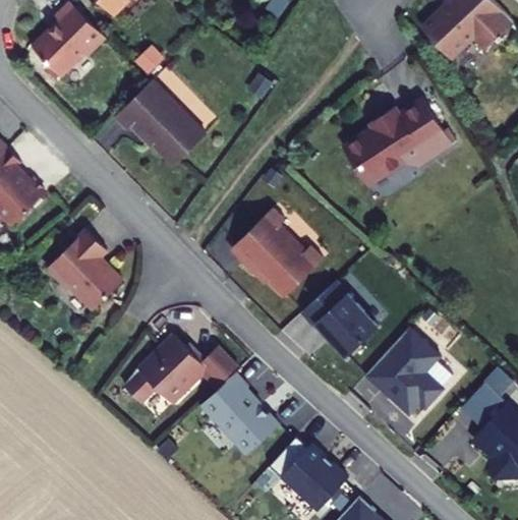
[(111,33),(78,0),(73,0),(61,12),(67,18),(58,27),(56,25),(38,43),(66,71),(88,51),(93,51),(111,33)]
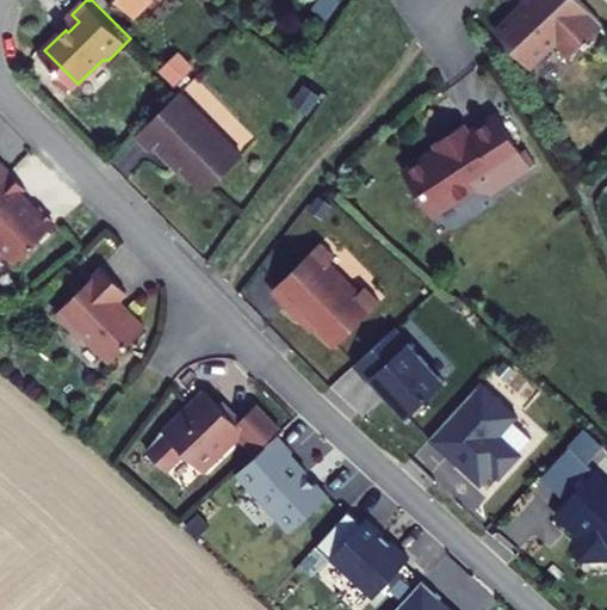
[(125,0),(138,13),(152,0),(125,0)]
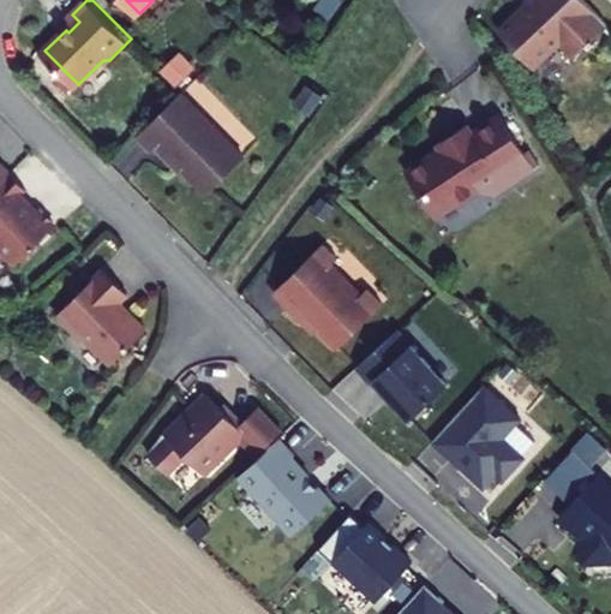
[(603,24),(579,0),(519,0),(519,1),(522,6),(493,33),(527,67),(553,42),(568,58),(603,24)]
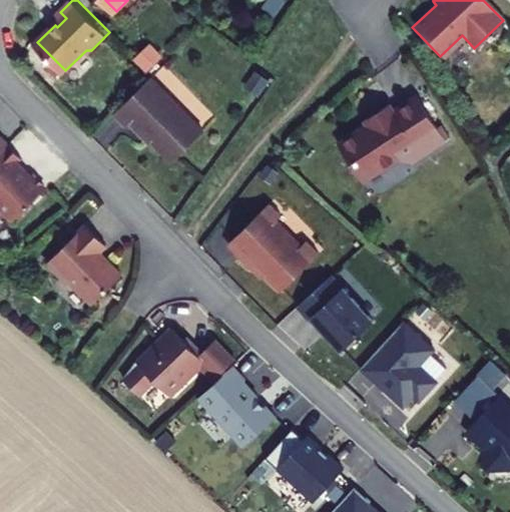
[(142,72),(159,56),(147,42),(130,58),(142,72)]
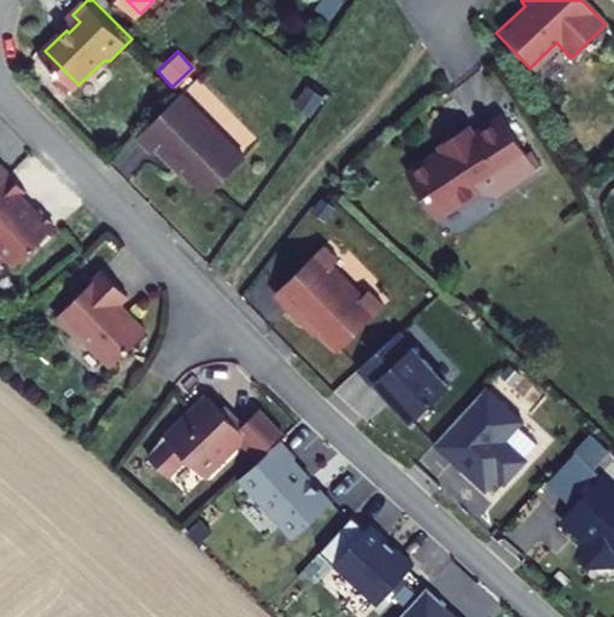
[(244,157),(181,94),(136,138),(151,152),(158,146),(206,195),(244,157)]
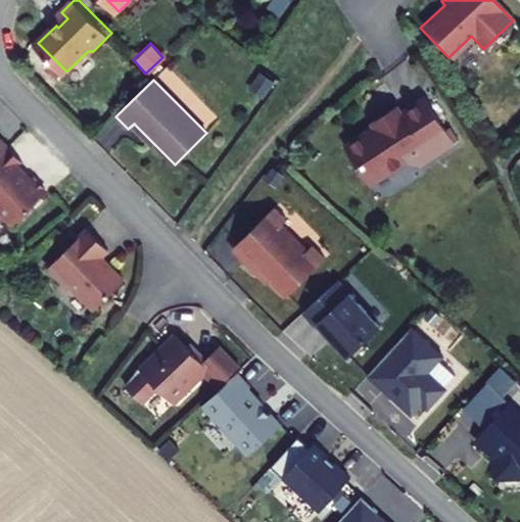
[(349,143),(375,182),(413,157),(414,158),(425,160),(460,138),(452,125),(430,93),(406,109),(400,101),(377,117),(380,123),(349,143)]
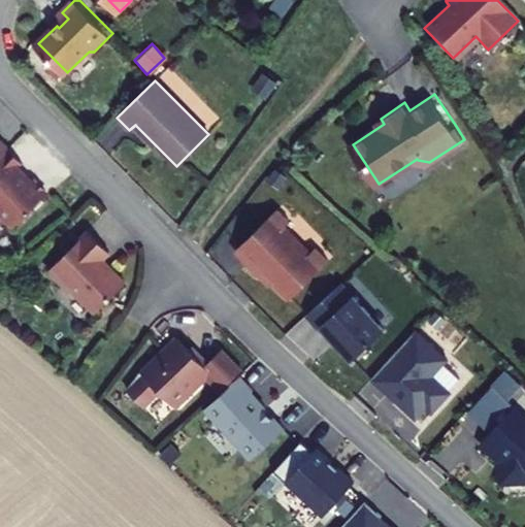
[(456,126),(464,139),(467,136),(459,124),(456,126)]
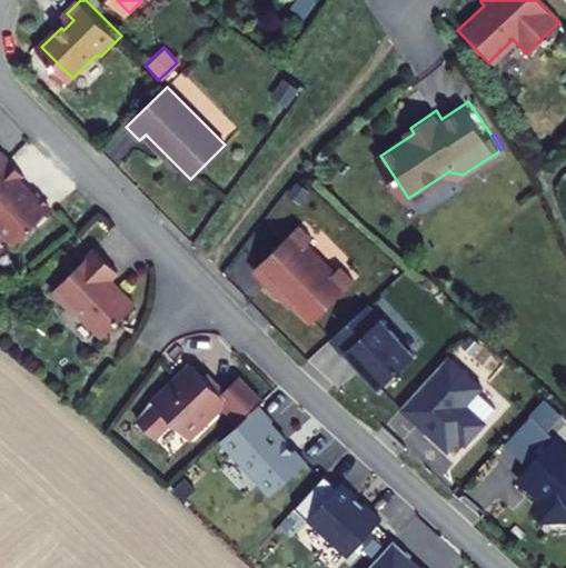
[(22,180),(7,165),(0,170),(0,235),(8,242),(20,242),(50,212),(35,197),(33,199),(18,185),(22,180)]
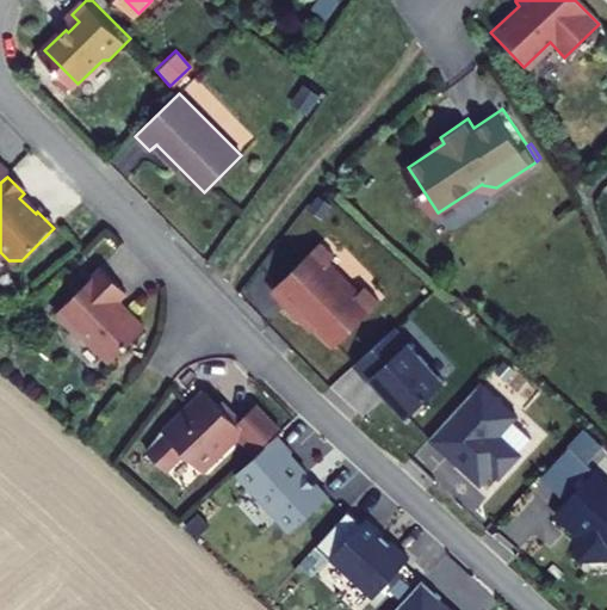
[(327,238),(283,283),(341,342),(385,297),(371,283),(365,289),(335,259),(341,253),(327,238)]
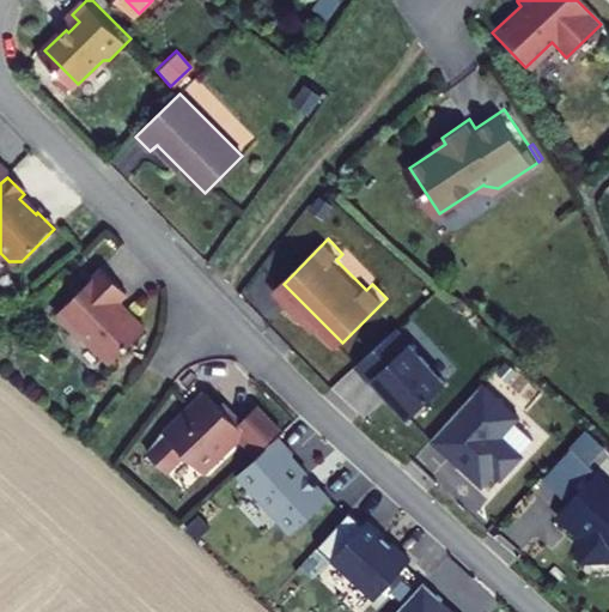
[(99,272),(53,317),(78,343),(80,340),(107,367),(142,332),(115,304),(123,297),(99,272)]
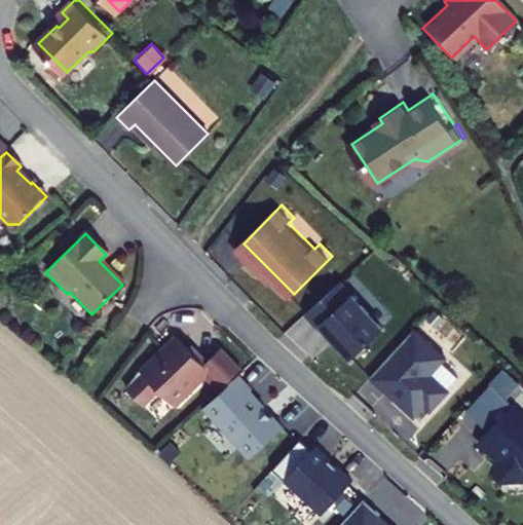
[(379,331),(336,285),(302,316),(314,330),(316,328),(347,361),(379,331)]
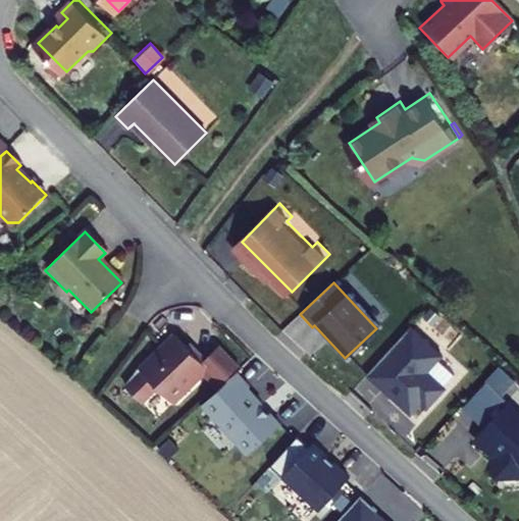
[(438,358),(407,330),(364,377),(380,393),(383,389),(392,397),(388,400),(407,417),(417,406),(423,411),(440,392),(423,375),(438,358)]
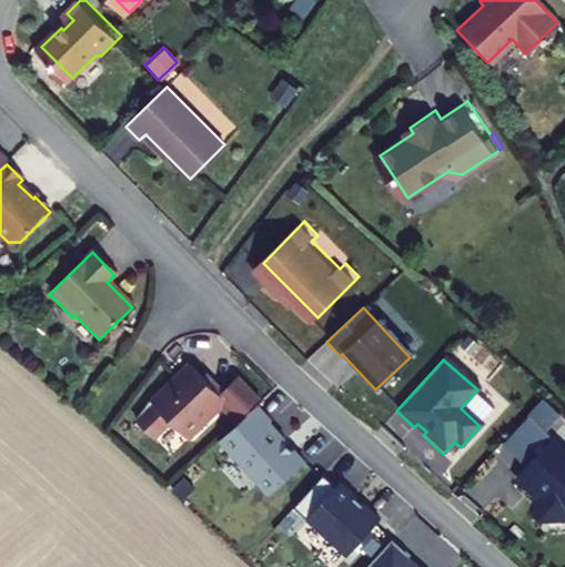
[(158,387),(134,421),(149,435),(167,418),(181,433),(187,434),(218,404),(223,400),(241,418),(255,405),(260,402),(235,375),(220,390),(209,377),(207,381),(188,361),(158,387)]
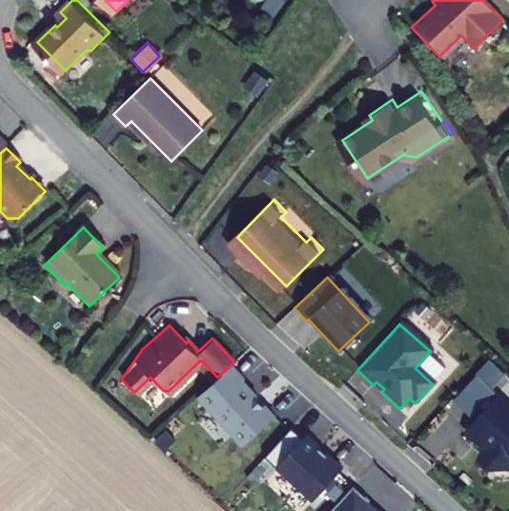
[(201,360),(196,364),(212,382),(217,377),(201,360)]
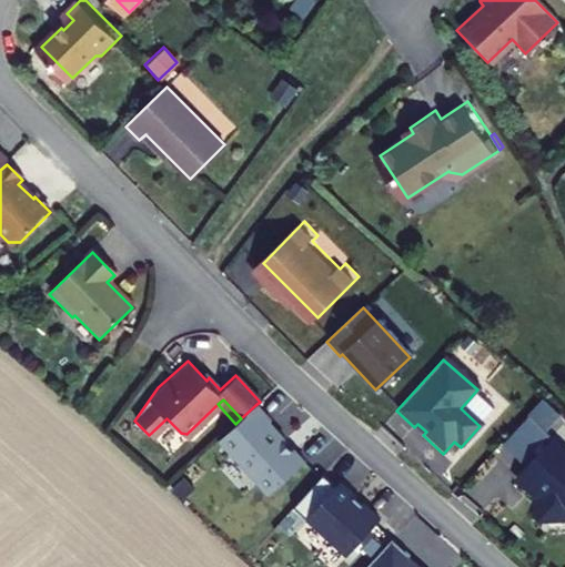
[(269,421),(255,405),(241,418),(235,424),(218,441),(266,495),(303,462),(293,451),(290,451),(281,442),(283,439),(266,423),(269,421)]
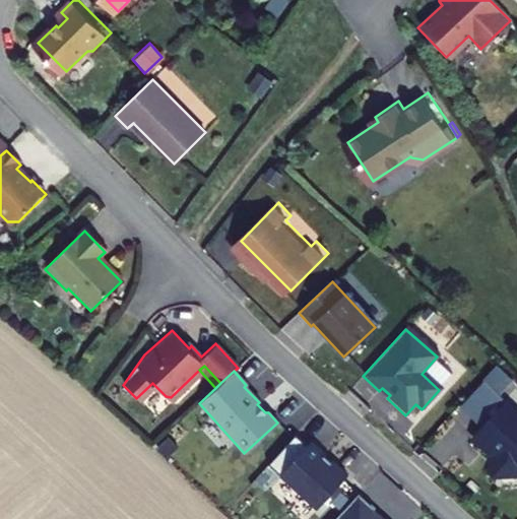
[(516,415),(504,404),(469,441),(491,459),(491,477),(516,476),(516,415)]
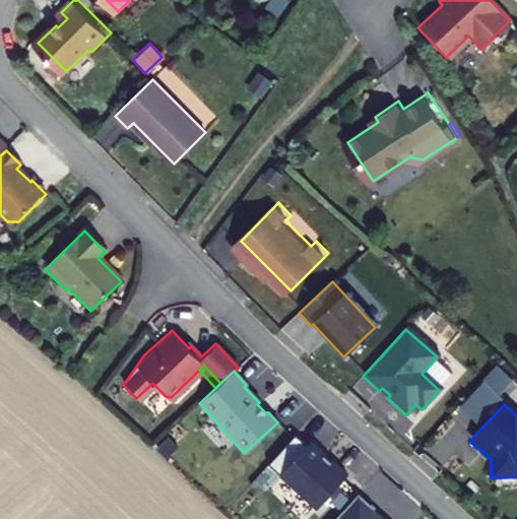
[(346,478),(310,444),(306,448),(295,437),(268,466),(317,511),(346,478)]
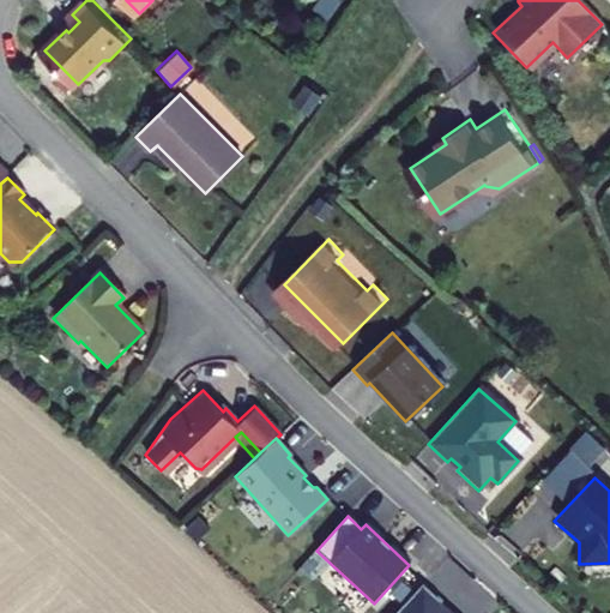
[(441,604),(422,586),(397,612),(442,612),(438,607),(441,604)]
